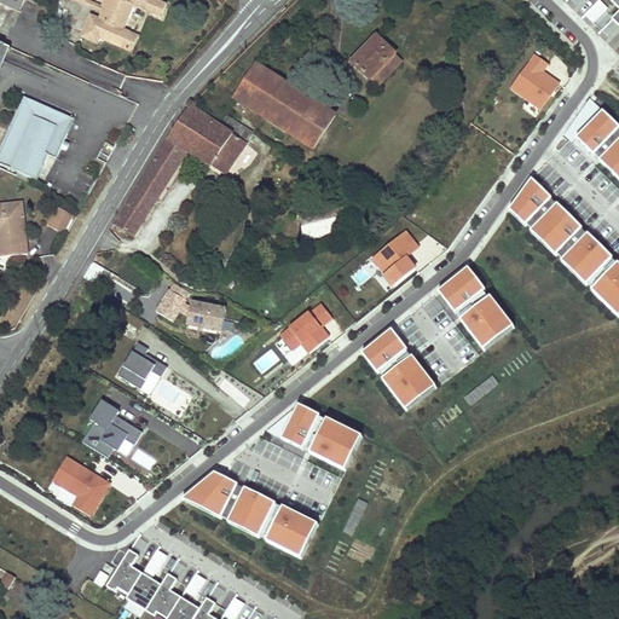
[(0,0),(0,4),(18,13),(23,0),(0,0)]
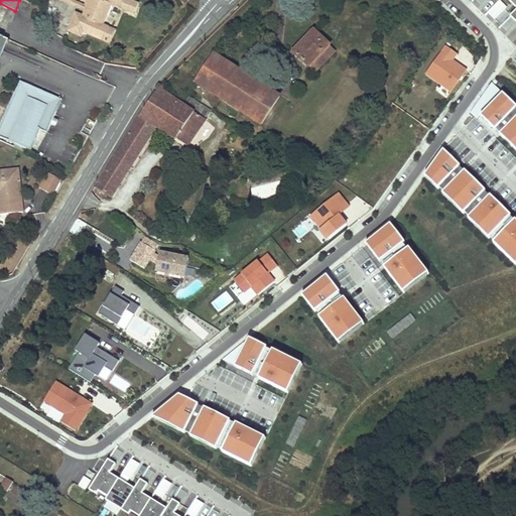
[(89,0),(83,15),(76,12),(74,17),(87,23),(83,31),(103,39),(108,26),(103,24),(104,20),(111,4),(120,7),(134,13),(138,3),(131,0),(89,0)]
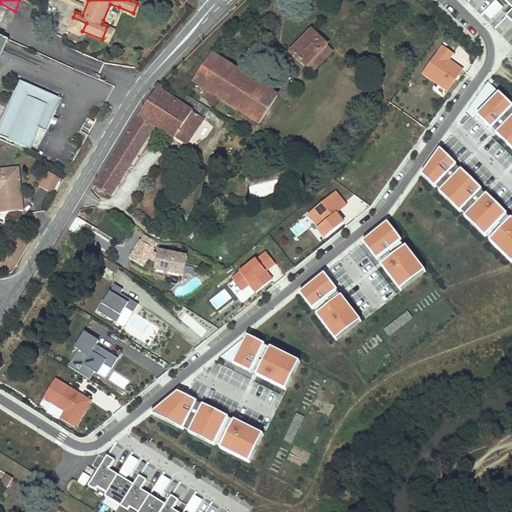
[(494,0),(482,12),(489,19),(501,7),(494,0)]
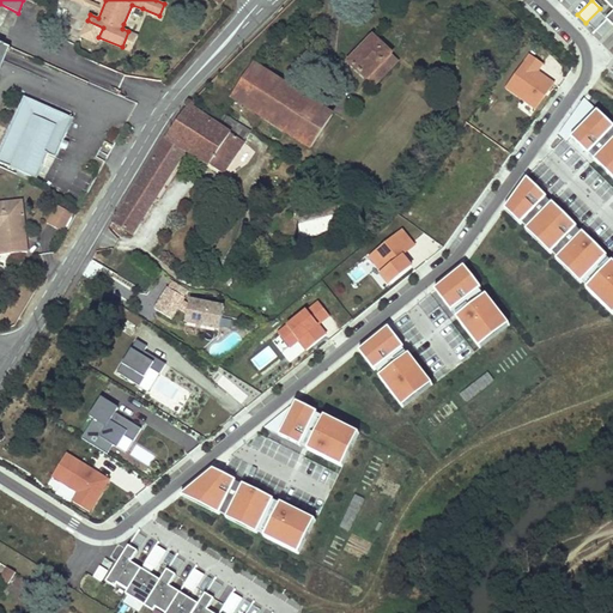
[(612,6),(606,0),(601,0),(612,11),(612,10),(612,6)]
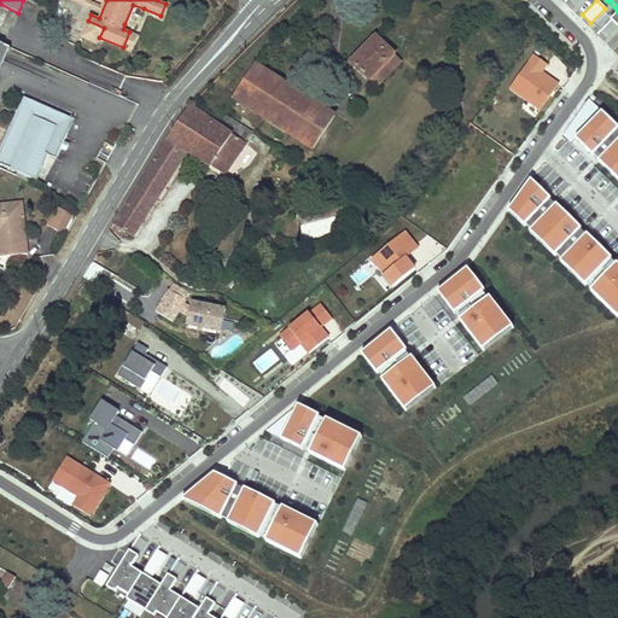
[(0,15),(0,23),(17,31),(21,24),(0,15)]
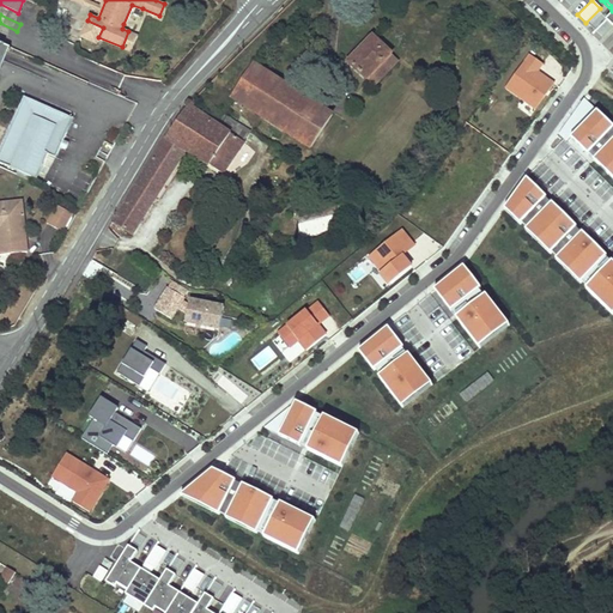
[(103,28),(87,20),(80,37),(96,44),(98,37),(103,28)]
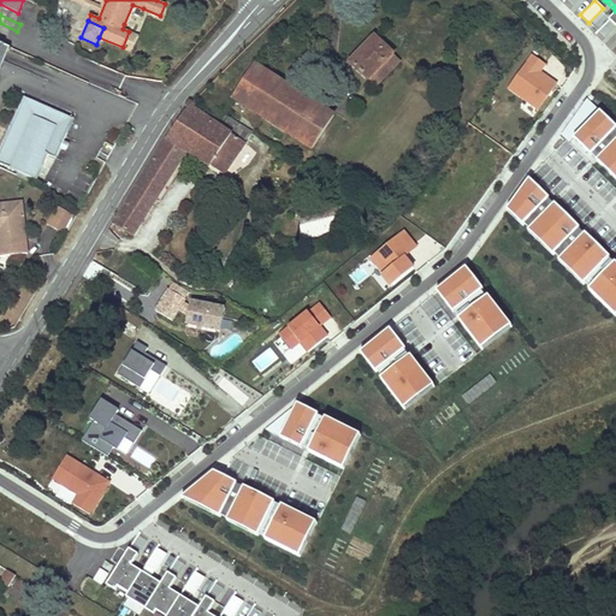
[(137,35),(129,31),(123,47),(131,52),(137,35)]
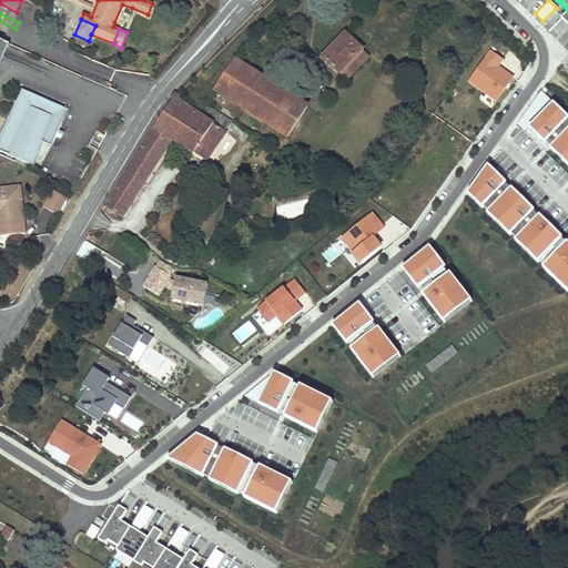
[(362,51),(345,34),(323,58),(340,74),(362,51)]
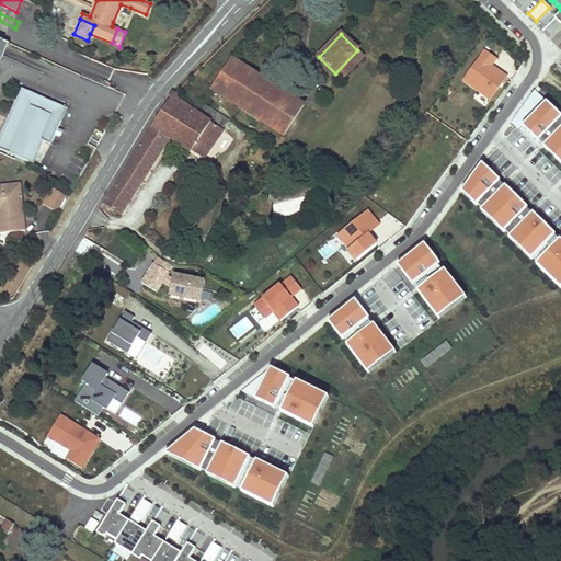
[(0,67),(11,43),(0,37),(0,67)]
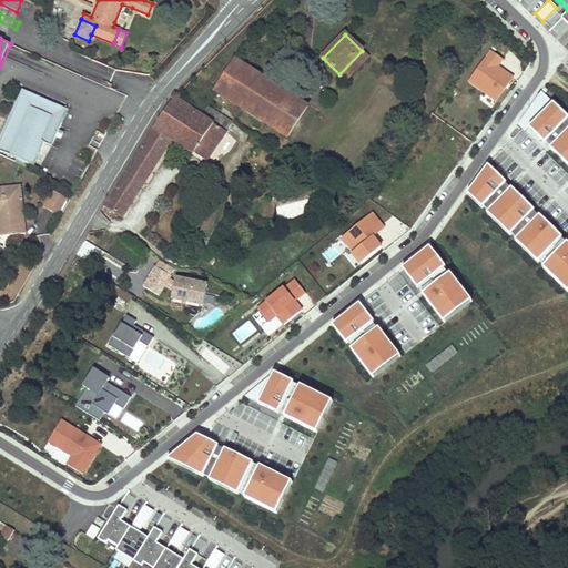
[(340,74),(346,81),(368,57),(362,51),(340,74)]
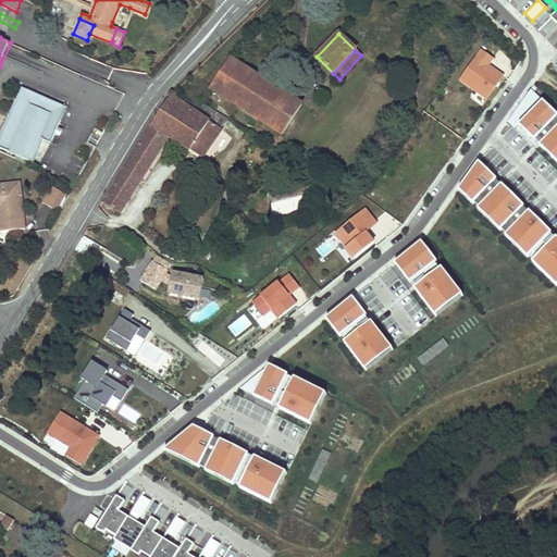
[(482,50),(477,58),(489,65),(494,59),(482,50)]
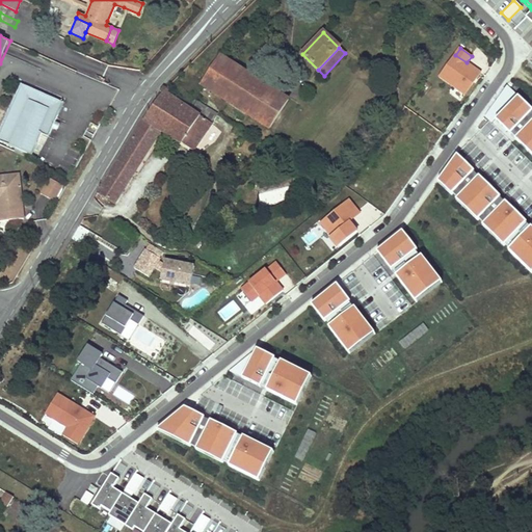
[(455,55),(440,77),(453,86),(464,95),(481,73),(467,62),(455,55)]
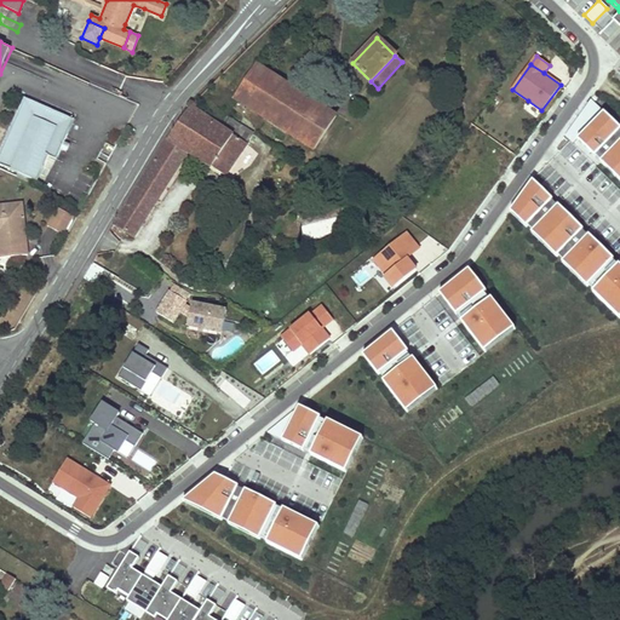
[(257,65),(235,99),(314,150),(337,116),(257,65)]
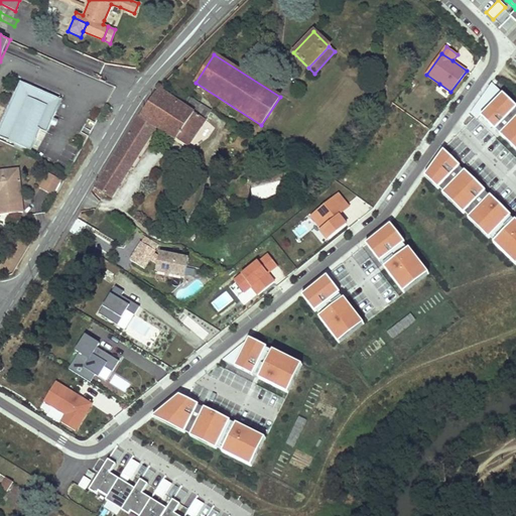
[(6,116),(2,125),(0,129),(0,135),(15,143),(28,149),(37,128),(46,132),(60,100),(21,82),(8,111),(5,110),(3,114),(6,116)]
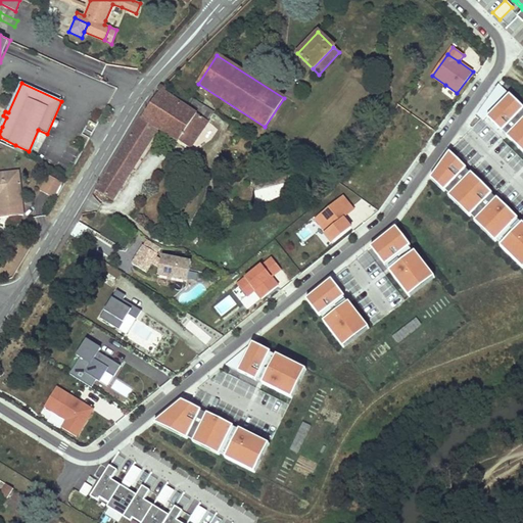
[(159,92),(142,117),(158,129),(190,148),(215,112),(190,97),(184,106),(163,93),(165,91),(162,88),(159,86),(157,91),(159,92)]
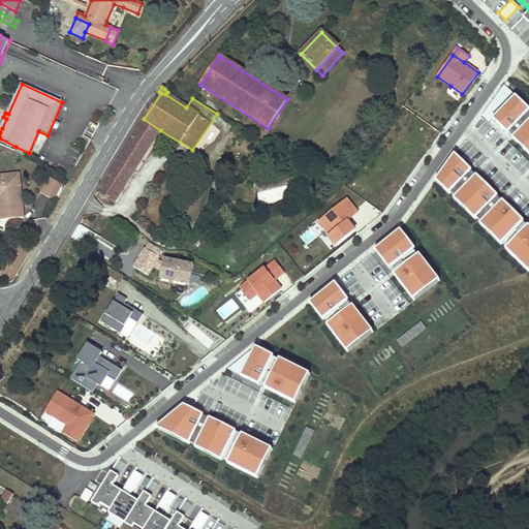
[(524,102),(516,95),(493,118),(508,132),(526,115),(519,107),(524,102)]
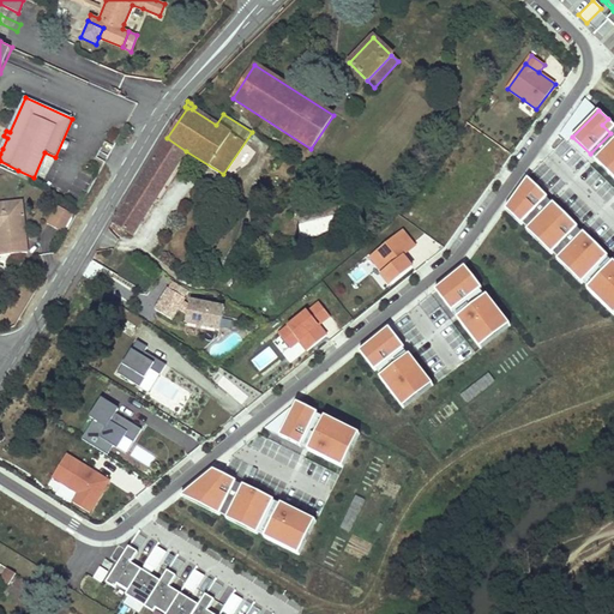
[(613,124),(608,119),(602,125),(611,133),(590,154),(595,158),(613,139),(613,124)]
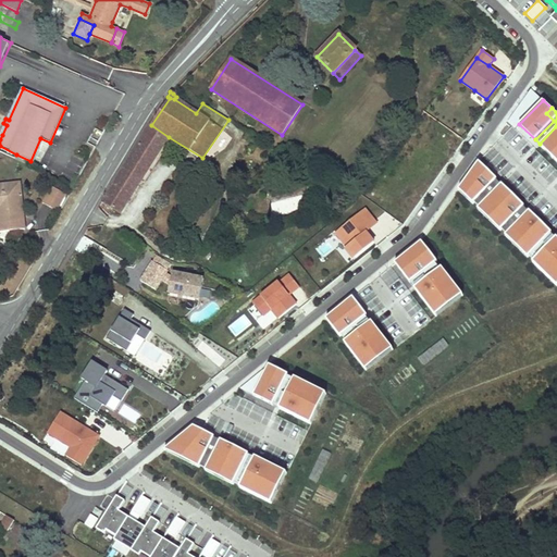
[(151,125),(137,147),(155,159),(169,137),(151,125)]
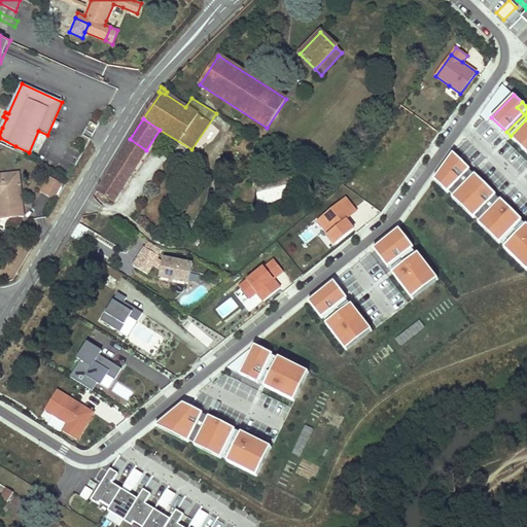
[(526,119),(511,136),(526,151),(526,119)]
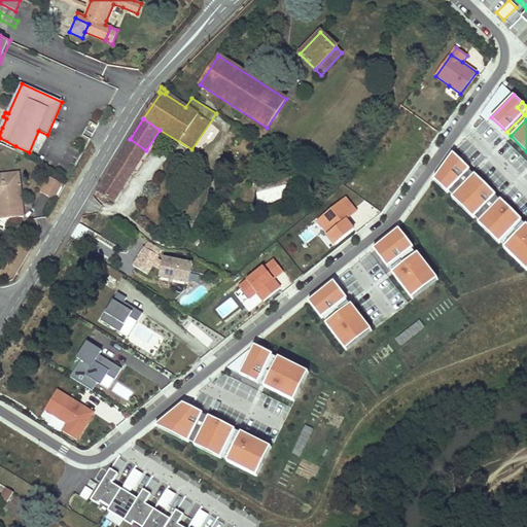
[(146,150),(130,139),(117,160),(127,166),(125,170),(129,179),(146,150)]
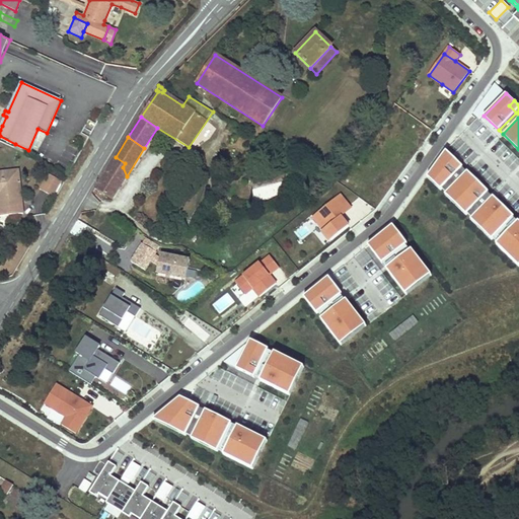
[(13,148),(26,153),(28,150),(15,144),(13,148)]
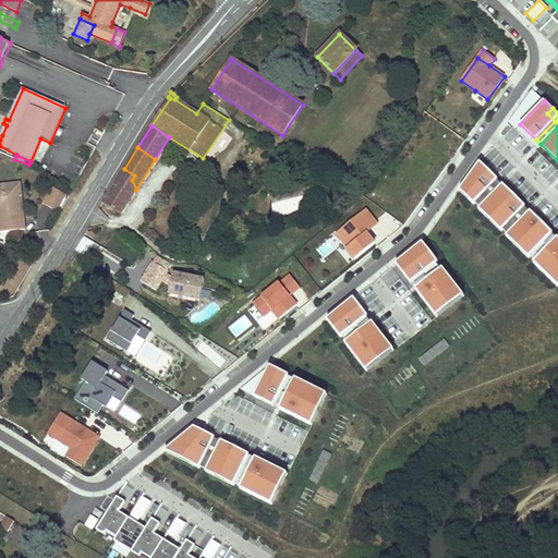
[(498,179),(481,161),(460,190),(466,196),(473,190),(481,197),(498,179)]
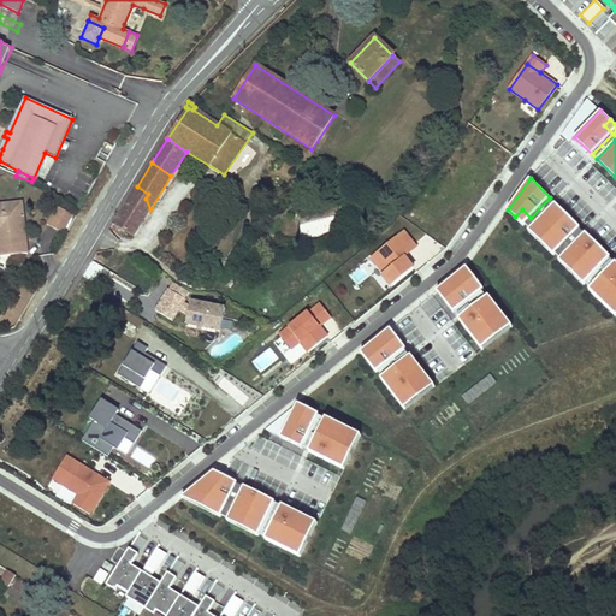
[(112,225),(132,237),(150,209),(146,199),(148,194),(137,187),(112,225)]
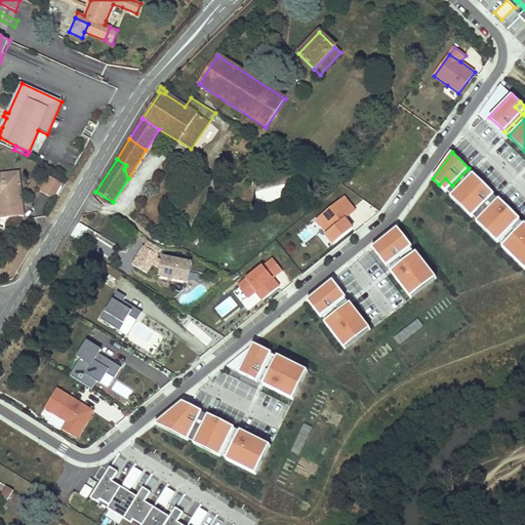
[(474,172),(469,168),(452,186),(445,178),(439,185),(450,195),(457,202),(463,197),(456,190),(474,172)]
